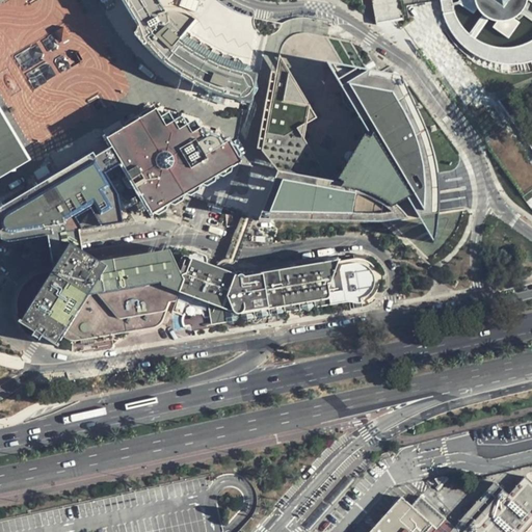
[(247,103),(255,76),(237,60),(191,36),(187,30),(192,22),(186,16),(164,15),(156,0),(112,0),(117,8),(126,25),(135,36),(134,37),(141,46),(142,45),(155,57),(170,71),(182,78),(181,79),(188,84),(189,82),(207,90),(205,95),(200,92),(198,97),(224,105),(225,103),(219,101),(220,97),(247,103)]
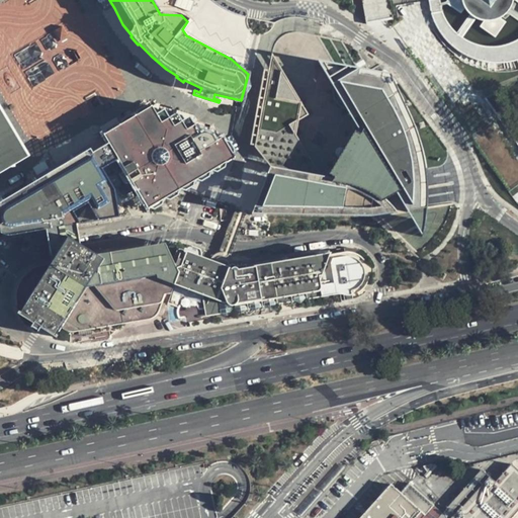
[(362,0),(367,23),(392,19),(389,5),(387,0),(362,0)]
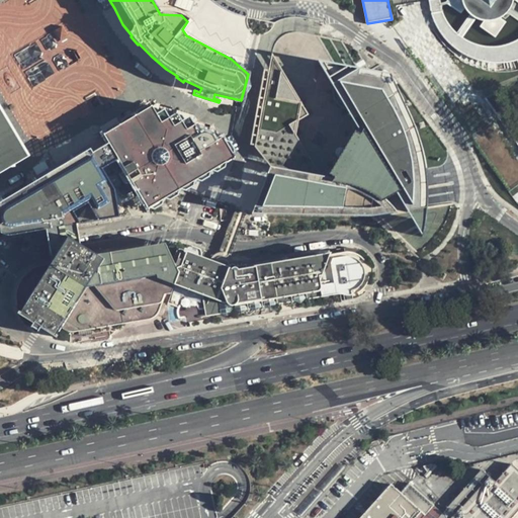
[(441,0),(427,0),(428,5),(429,12),(432,11),(434,19),(441,31),(448,39),(463,51),(479,57),(498,60),(517,57),(517,38),(510,42),(502,45),(485,44),(475,40),(463,33),(456,29),(454,26),(451,23),(447,19),(442,10),(443,10),(441,0)]
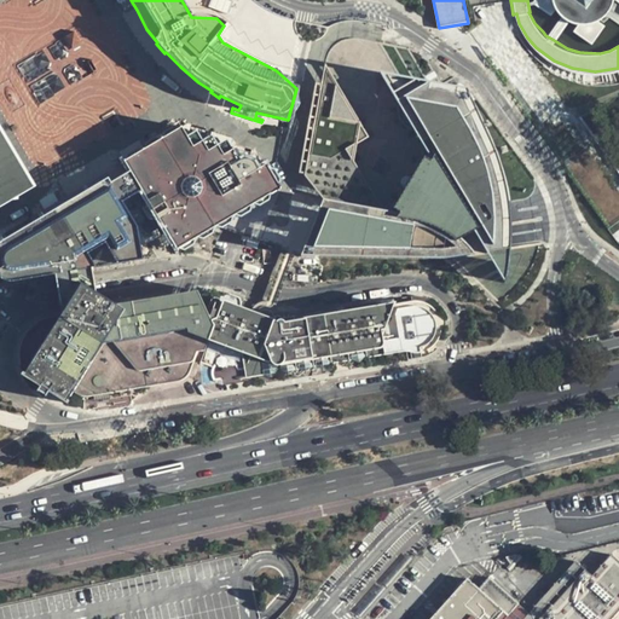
[(618,0),(534,0),(554,13),(556,10),(561,13),(545,35),(554,40),(568,18),(574,22),(573,25),(594,41),(607,22),(602,18),(609,13),(618,19),(618,9),(614,6),(615,0),(618,0)]
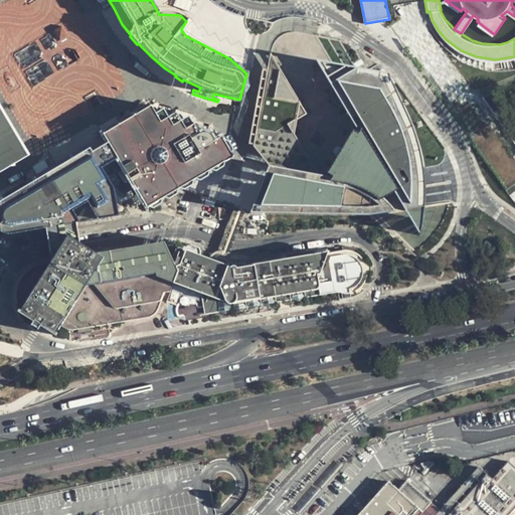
[(437,219),(442,200),(422,199),(421,162),(414,133),(399,98),(385,71),(339,39),(305,32),(286,31),(270,44),(249,143),(267,166),(248,213),(377,213),(413,244),(421,239),(437,219)]
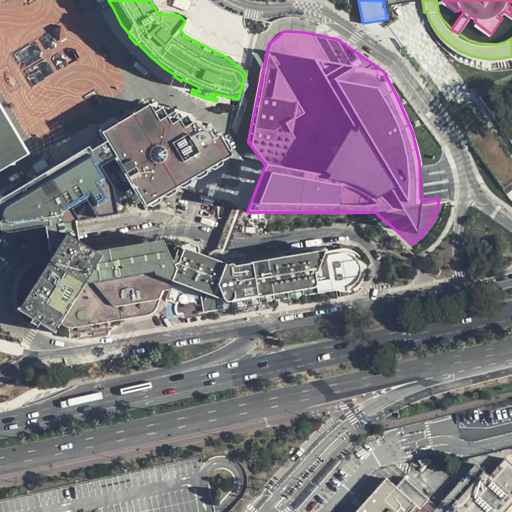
[(0,230),(4,231),(46,224),(65,221),(76,220),(136,209),(147,204),(152,205),(161,199),(161,196),(163,194),(167,196),(176,190),(176,186),(182,187),(191,182),(192,178),(194,177),(198,178),(207,172),(207,169),(209,168),(213,169),(222,163),(222,160),(229,155),(230,148),(230,146),(225,138),(219,134),(214,136),(210,132),(202,129),(197,130),(187,114),(179,118),(174,110),(167,114),(162,106),(154,110),(150,104),(4,192),(6,195),(0,198),(0,230)]
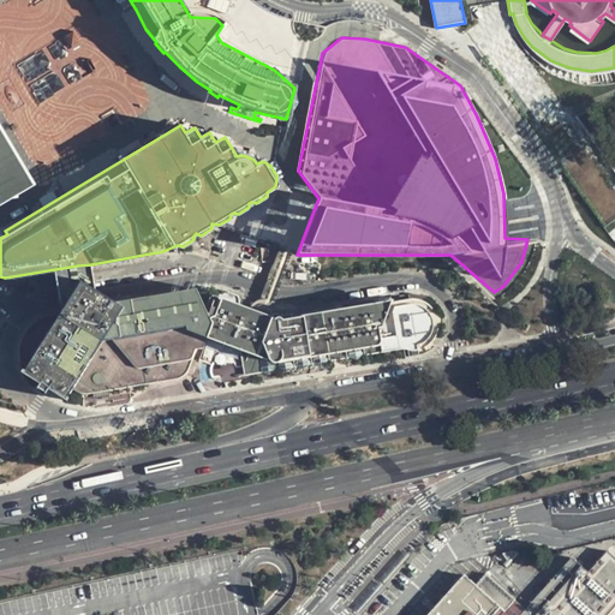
[(0,198),(5,196),(19,196),(11,151),(0,126),(0,198)]
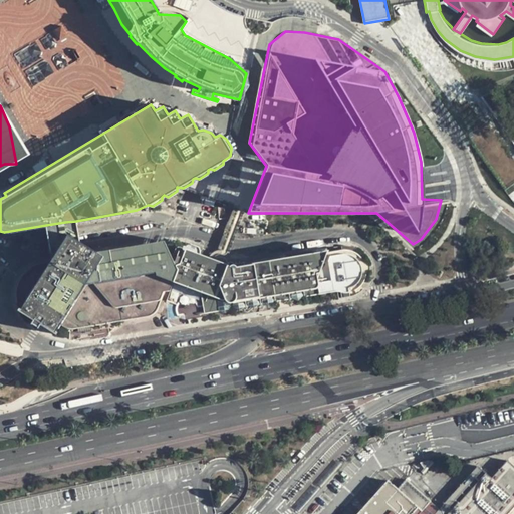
[(53,259),(96,252),(80,244),(76,221),(65,222),(46,225),(53,259)]
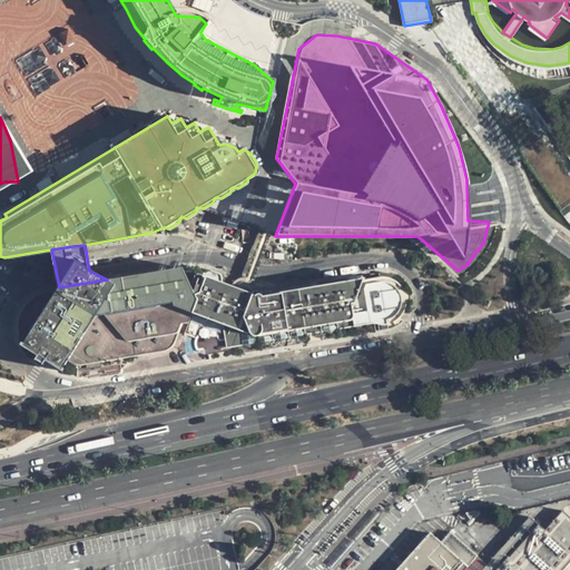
[(184,267),(107,279),(59,287),(60,295),(57,300),(53,304),(39,294),(30,298),(22,308),(18,318),(18,331),(20,335),(27,340),(23,344),(30,350),(31,349),(32,350),(33,349),(36,350),(37,349),(40,352),(37,357),(45,362),(49,356),(52,359),(51,361),(56,364),(55,365),(62,370),(69,361),(76,364),(84,364),(92,363),(169,350),(175,343),(182,324),(189,323),(185,334),(195,336),(197,333),(205,328),(209,328),(213,330),(216,332),(219,335),(224,335),(227,346),(244,343),(262,350),(397,324),(403,318),(408,313),(411,305),(411,296),(410,288),(406,283),(399,274),(391,272),(383,271),(252,292),(251,295),(233,288),(220,285),(223,277),(222,272),(207,266),(192,266),(184,267)]
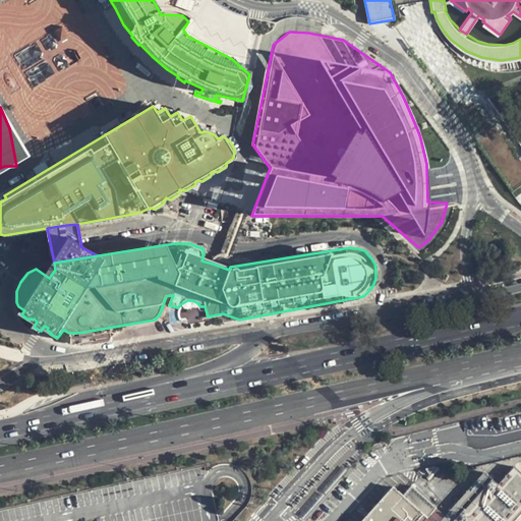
[(358,520),(512,520),(520,512),(520,473),(513,466),(498,484),(483,472),(445,515),(411,486),(403,496),(391,485),(358,520)]
